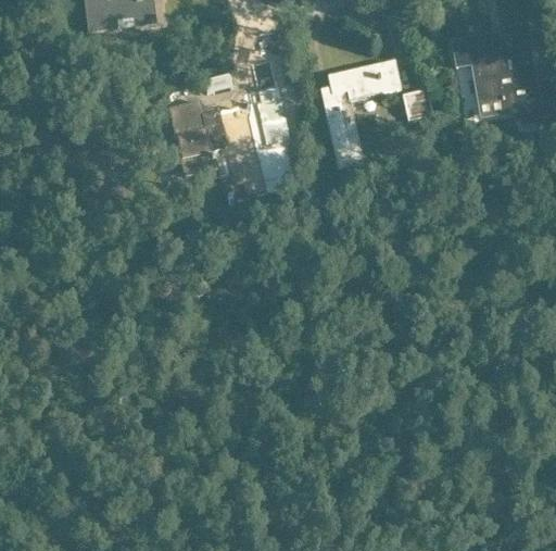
[(84,0),(88,32),(146,24),(156,23),(156,22),(154,0),(84,0)]
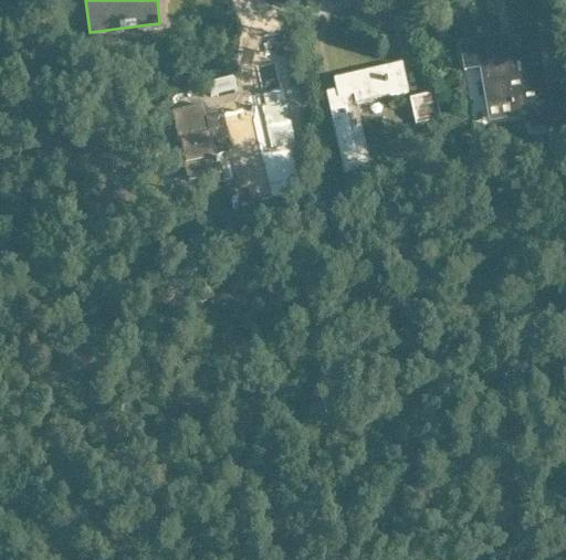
[(500,33),(460,40),(464,66),(480,63),(484,94),(485,99),(507,96),(510,111),(528,107),(531,125),(552,120),(556,147),(565,145),(565,107),(551,111),(548,97),(546,87),(540,45),(535,23),(512,27),(513,31),(513,34),(500,37),(500,33)]
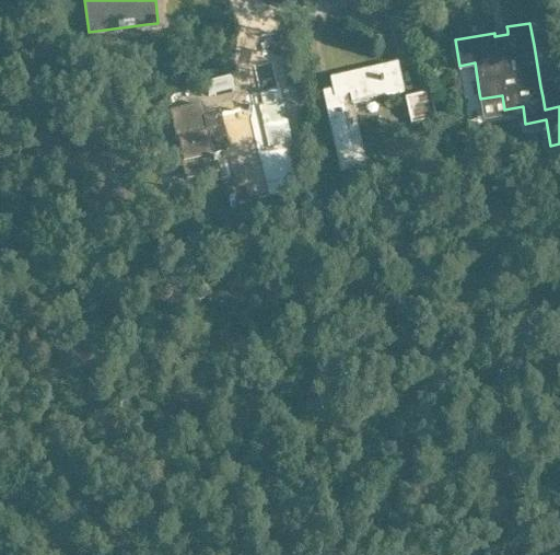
[(325,92),(324,92),(327,110),(341,170),(366,163),(352,100),(384,92),(404,88),(401,81),(397,59),(329,74),(333,87),(333,90),(325,92)]
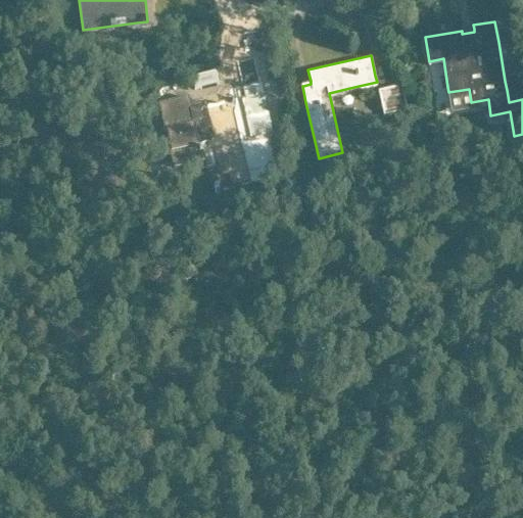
[(189,93),(157,100),(163,127),(165,126),(171,147),(198,141),(198,142),(207,140),(208,144),(210,143),(224,140),(233,138),(239,136),(242,148),(243,147),(247,161),(246,161),(248,169),(250,175),(249,176),(250,177),(250,179),(279,172),(270,130),(271,129),(274,129),(269,109),(269,106),(264,107),(263,103),(268,102),(264,87),(262,78),(260,78),(259,79),(244,82),(244,81),(243,81),(242,81),(229,84),(228,84),(231,96),(230,97),(225,98),(218,99),(218,100),(209,101),(203,102),(203,103),(196,104),(191,105),(190,101),(191,101),(190,100),(189,93)]
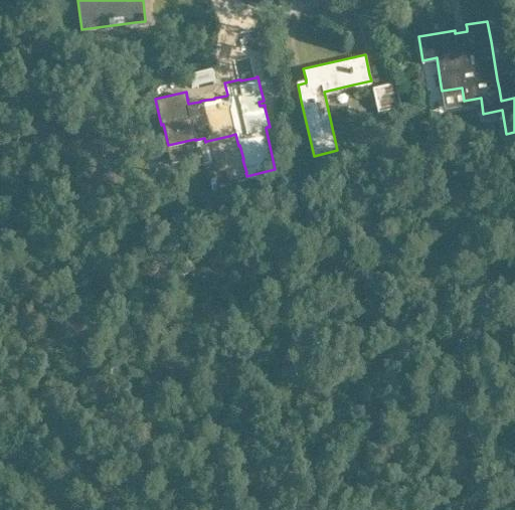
[(377,111),(399,106),(394,81),(372,87),(377,111)]
